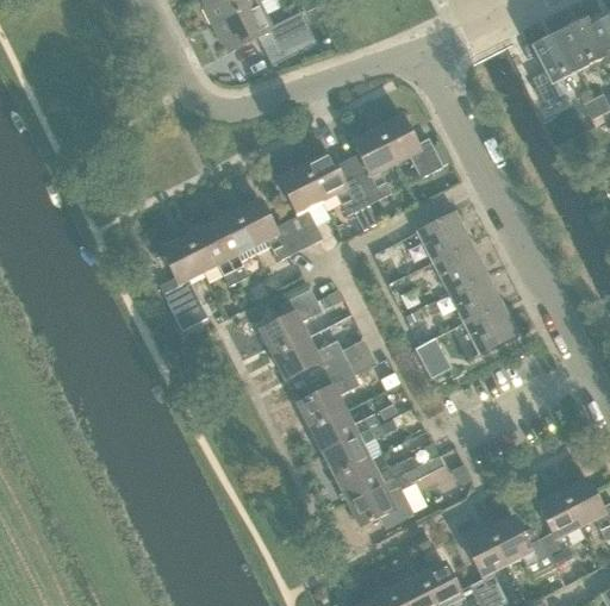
[(203,0),(205,5),(203,6),(212,23),(257,0),(203,0)]
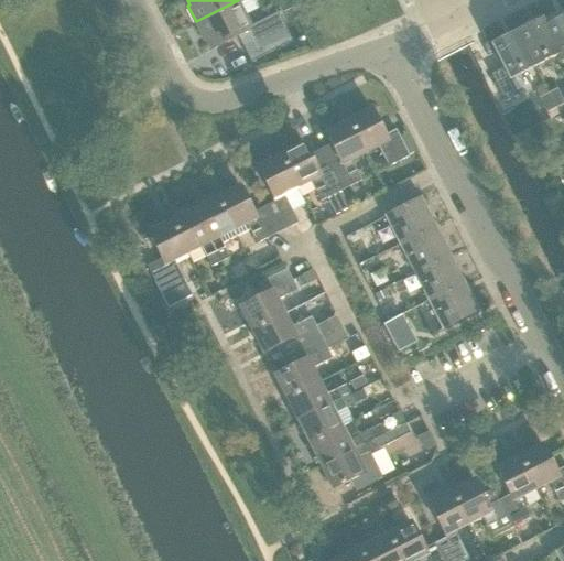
[(238,0),(196,21),(204,38),(206,36),(212,46),(237,33),(243,44),(272,30),(267,19),(251,27),(238,0)]
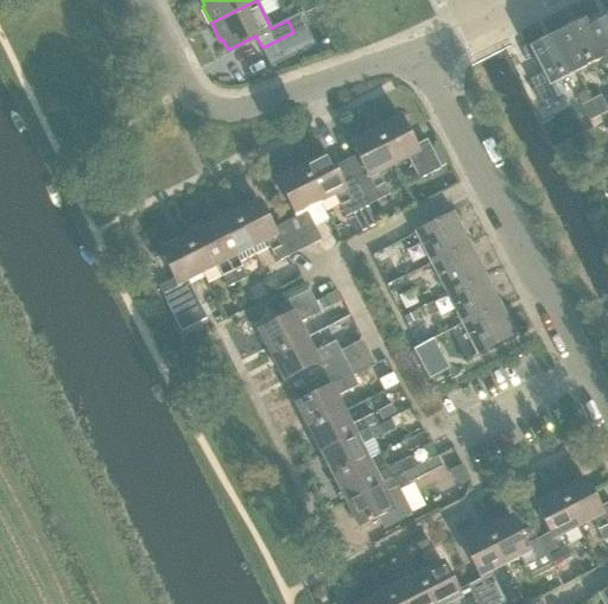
[(588,25),(603,56),(602,56),(607,64),(607,63),(607,14),(588,25)]
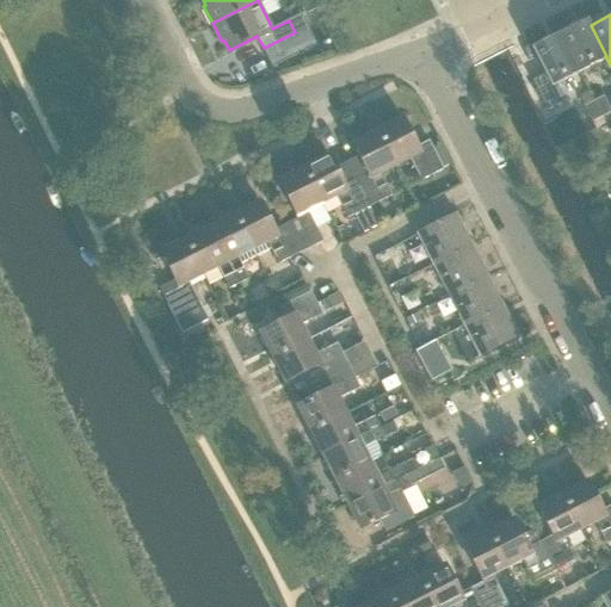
[(579,69),(605,56),(606,56),(591,25),(587,17),(560,31),(579,69)]
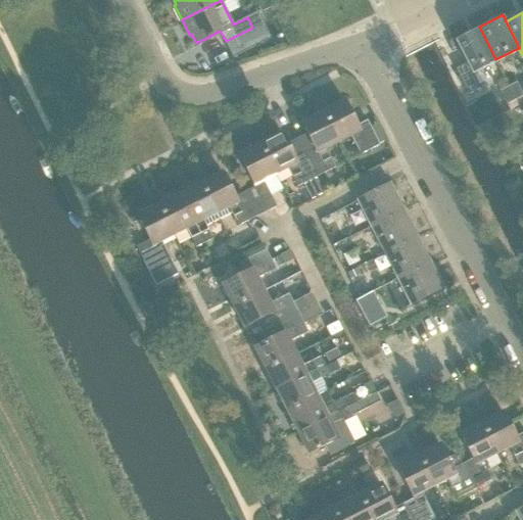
[(479,27),(456,39),(467,60),(456,66),(469,92),(480,86),(473,71),(495,59),(479,27)]
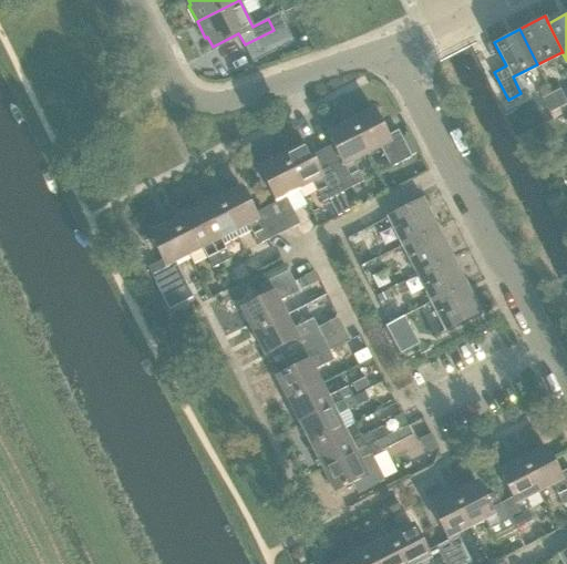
[(546,82),(537,86),(542,95),(550,91),(546,82)]
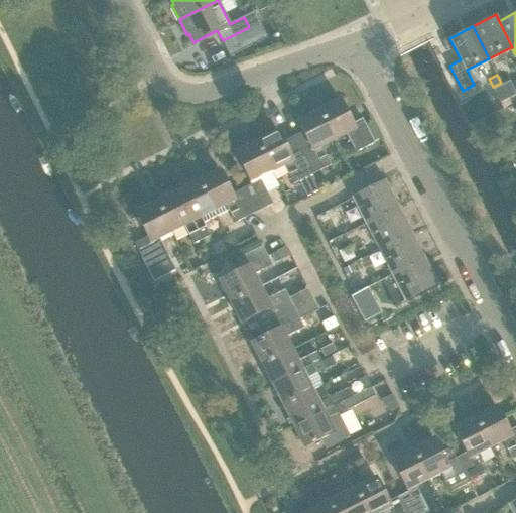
[(508,95),(514,92),(508,80),(501,83),(508,95)]
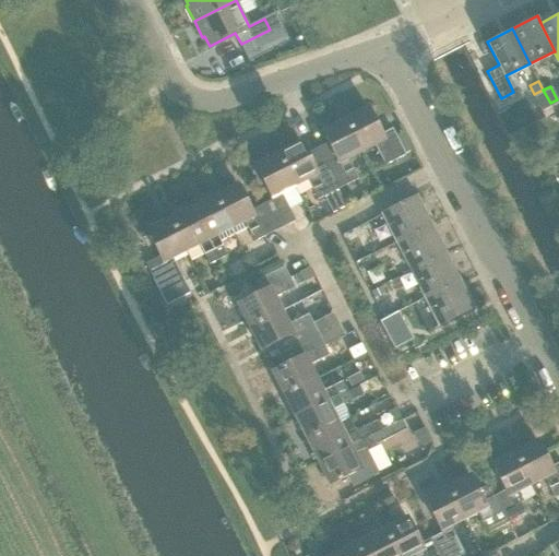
[(550,103),(543,90),(534,94),(540,107),(550,103)]
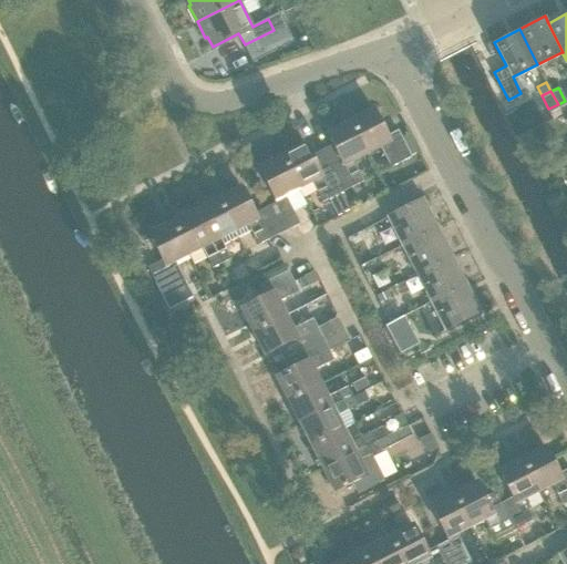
[(558,104),(548,109),(553,116),(562,112),(560,111),(558,105),(558,104)]
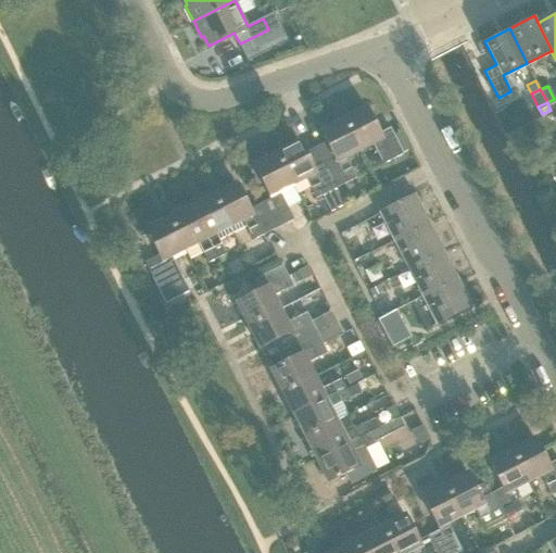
[(391,126),(380,132),(366,104),(343,116),(361,150),(375,142),(384,163),(404,152),(395,134),(391,126)]
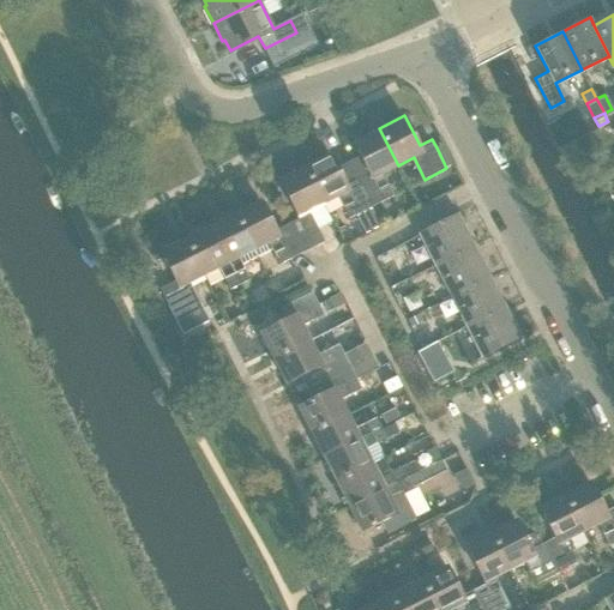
[(369,170),(357,176),(372,206),(395,194),(384,173),(398,165),(379,128),(354,142),(369,170)]
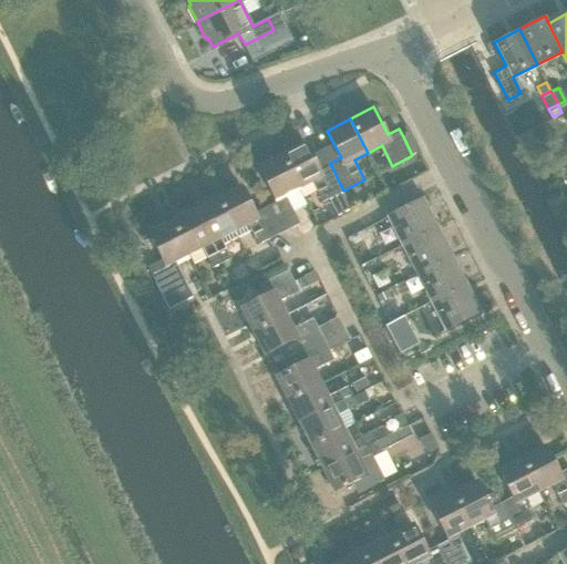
[(410,133),(403,136),(412,155),(420,152),(410,133)]
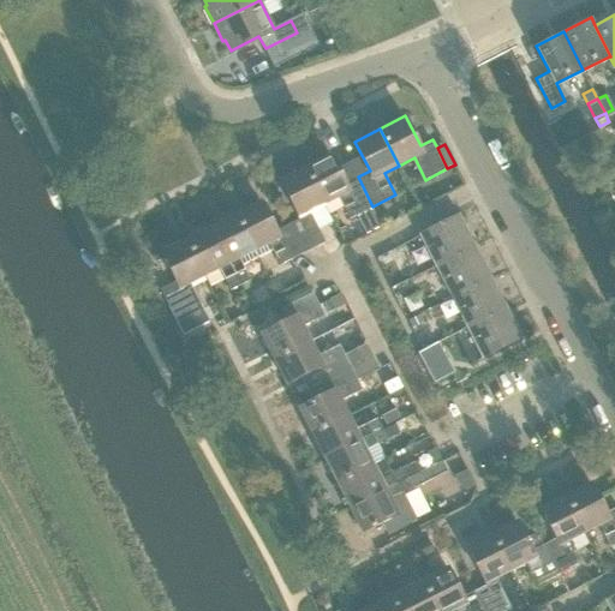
[(305,166),(324,203),(340,196),(351,217),(372,207),(358,177),(346,183),(330,154),(305,166)]
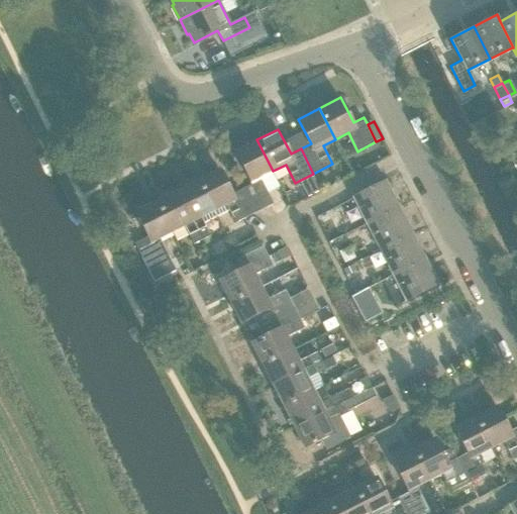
[(251,182),(241,187),(254,213),(274,203),(261,177),(273,171),(256,139),(235,150),(251,182)]
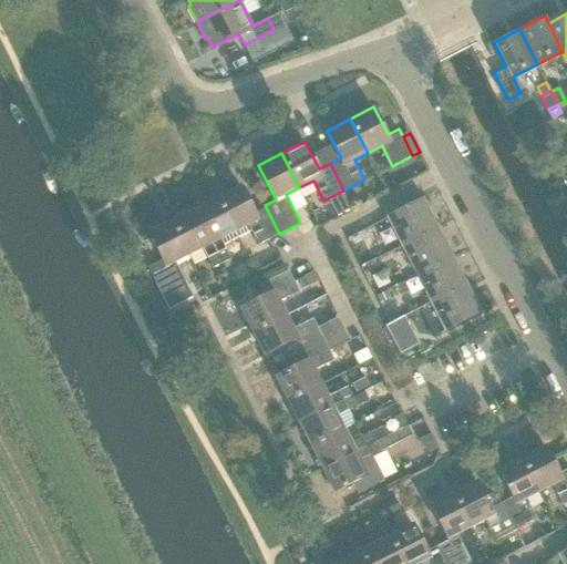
[(240,184),(217,196),(234,228),(237,235),(250,228),(259,244),(279,234),(265,205),(254,211),(240,184)]
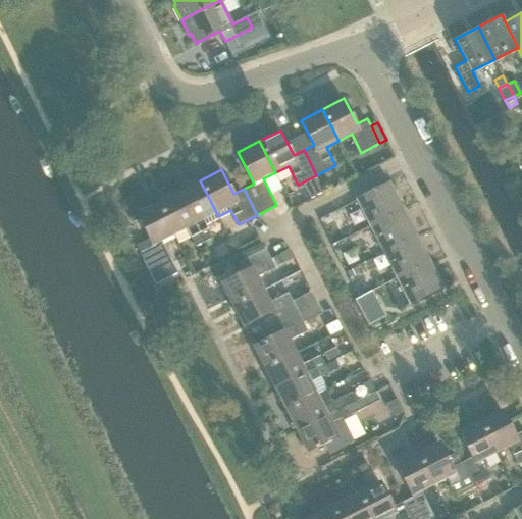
[(215,210),(200,180),(179,191),(204,241),(213,237),(206,222),(218,216),(215,210)]
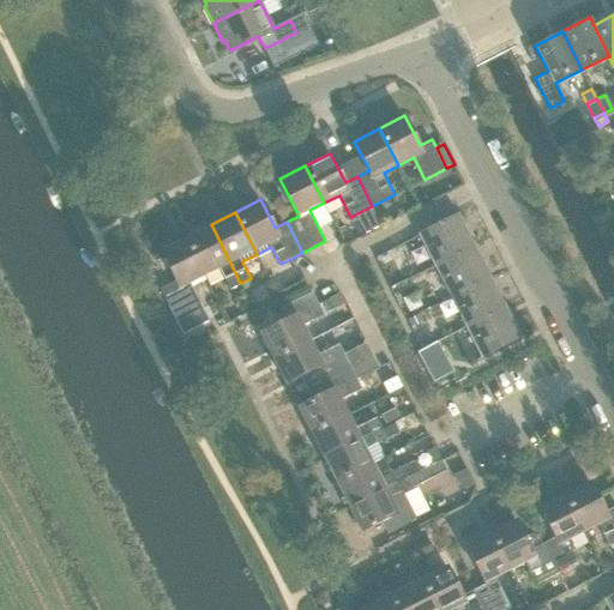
[(420,231),(435,263),(474,243),(458,212),(420,231)]
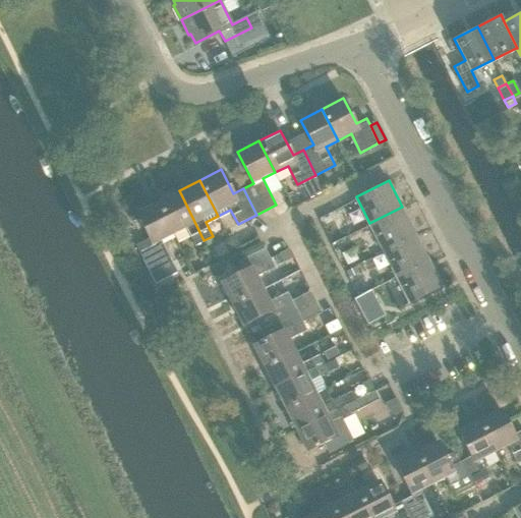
[(179,190),(158,202),(173,231),(185,225),(195,244),(204,240),(179,190)]
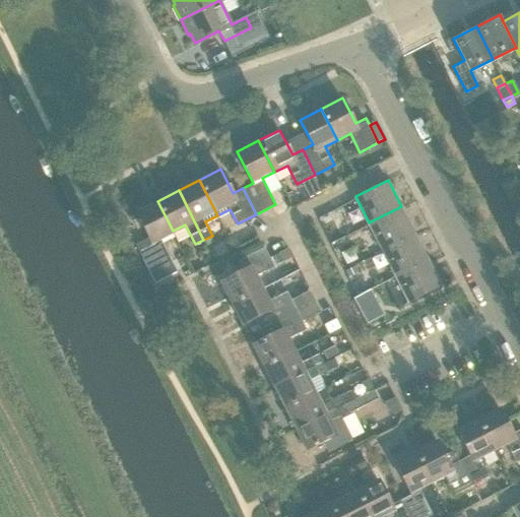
[(154,281),(177,269),(160,237),(173,231),(157,201),(136,211),(151,241),(137,248),(154,281)]
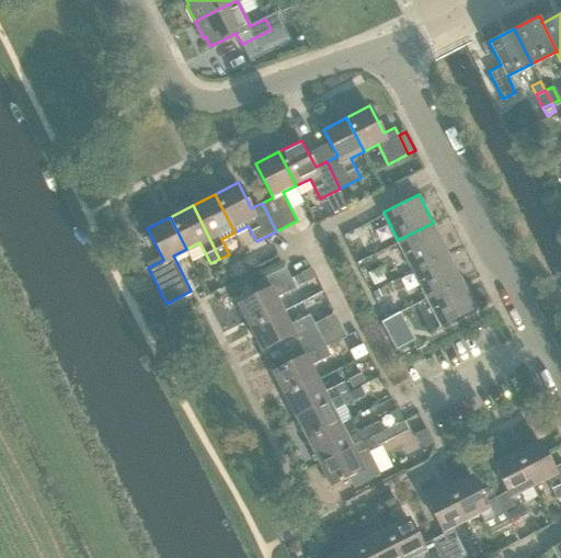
[(447,250),(433,223),(398,240),(412,268),(447,250)]
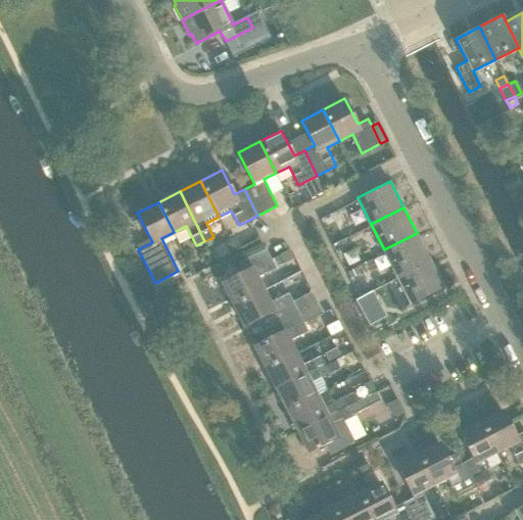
[(430,258),(417,233),(384,249),(397,276),(430,258)]
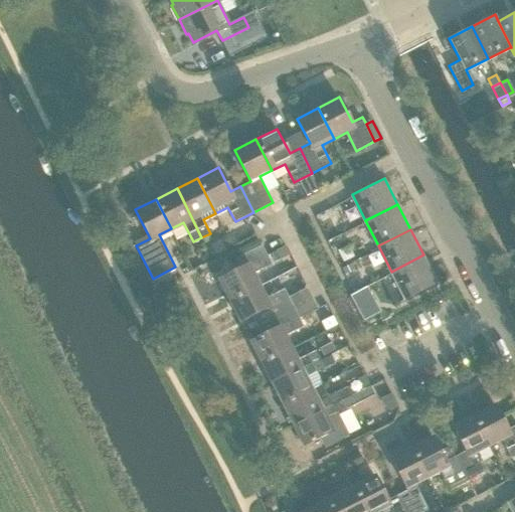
[(219,278),(229,299),(260,284),(253,272),(273,263),(263,243),(239,256),(244,265),(219,278)]
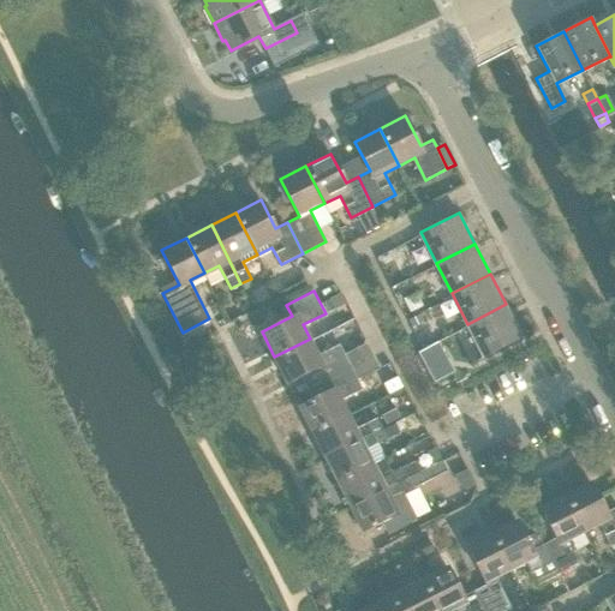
[(416,291),(402,297),(408,310),(422,304),(416,291)]
